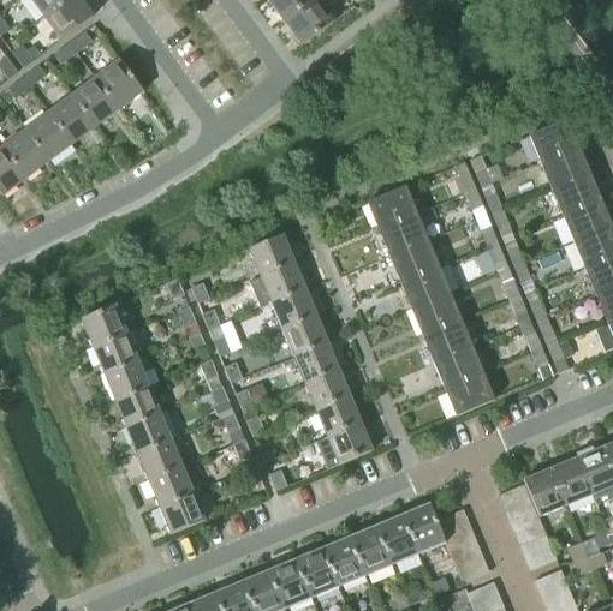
[(34,0),(45,13),(61,0),(34,0)]
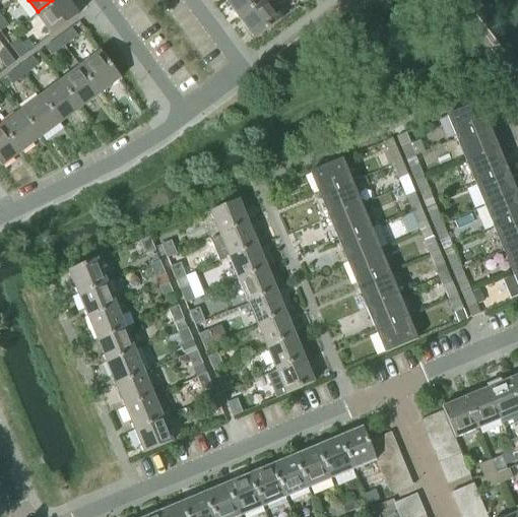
[(53,31),(79,11),(70,0),(52,0),(38,11),(53,31)]
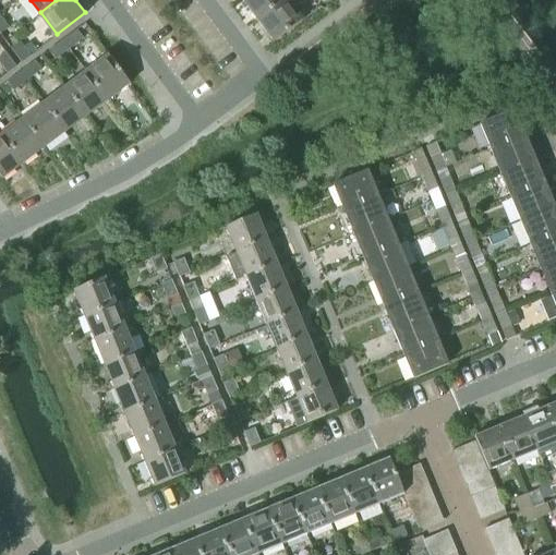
[(244,0),(258,17),(280,0),(244,0)]
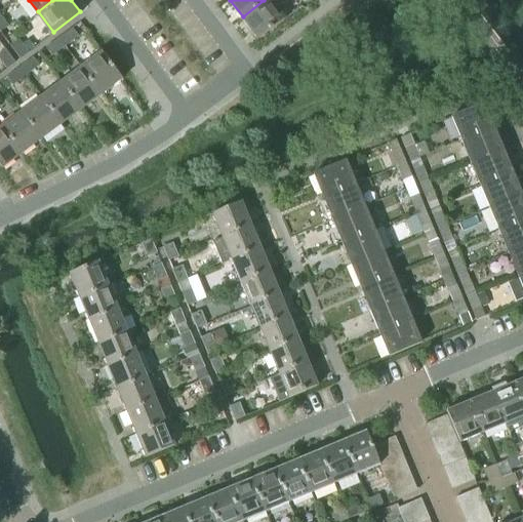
[(264,0),(243,16),(258,37),(285,16),(272,0),(264,0)]
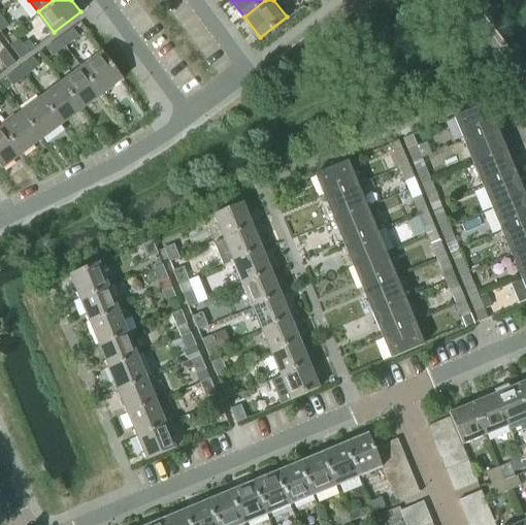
[(0,27),(1,29),(9,23),(0,9),(0,27)]
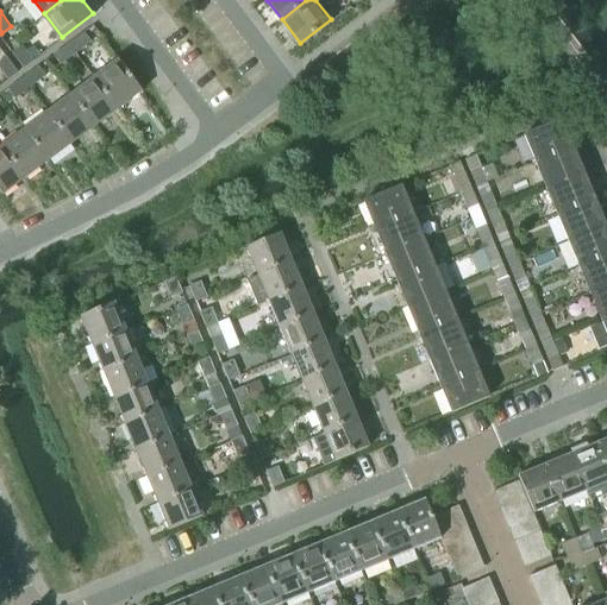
[(85,29),(69,41),(77,50),(92,38),(85,29)]
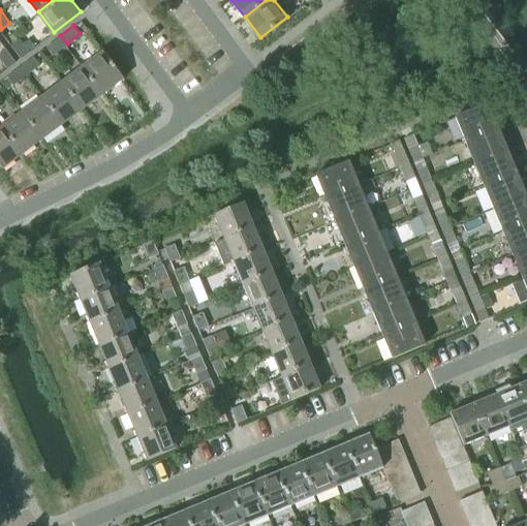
[(53,54),(67,43),(60,35),(47,44),(53,54)]
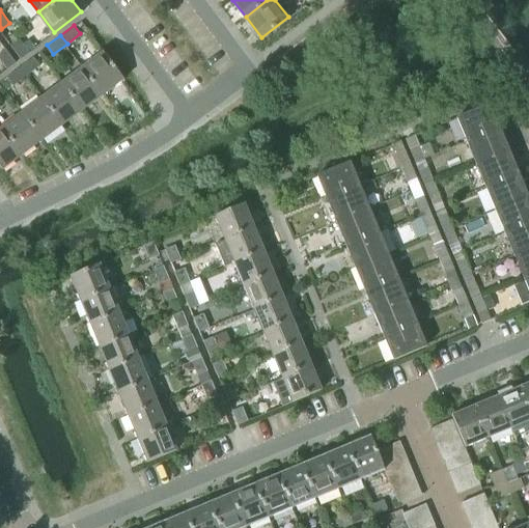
[(21,56),(29,50),(20,36),(11,43),(21,56)]
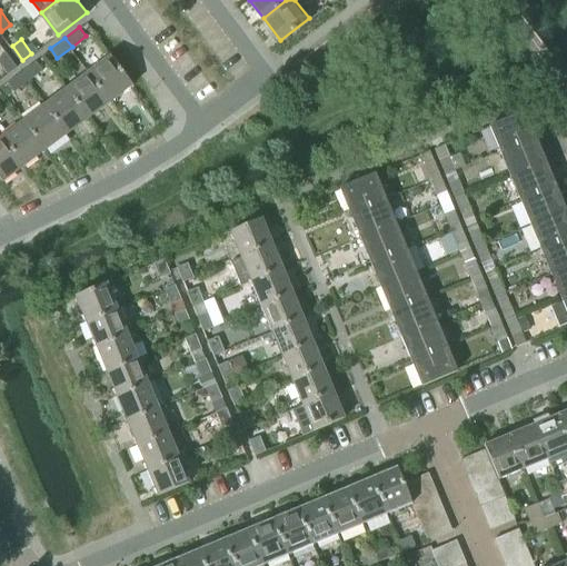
[(0,59),(9,71),(17,65),(6,50),(0,55),(0,59)]
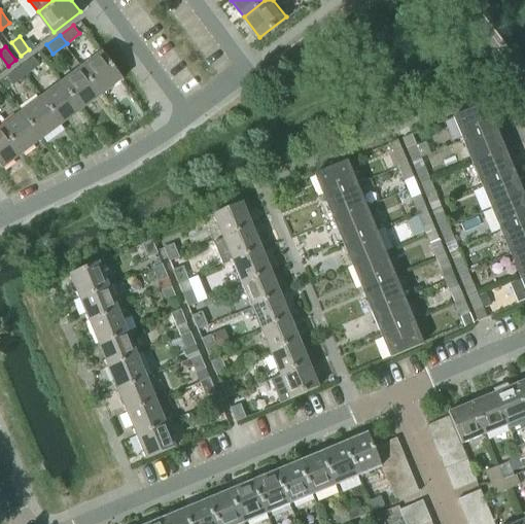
[(103,92),(124,76),(103,49),(82,65),(103,92)]
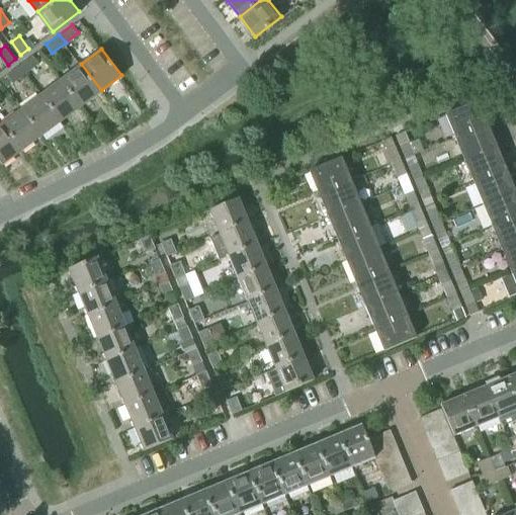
[(39,62),(33,54),(20,63),(26,71),(39,62)]
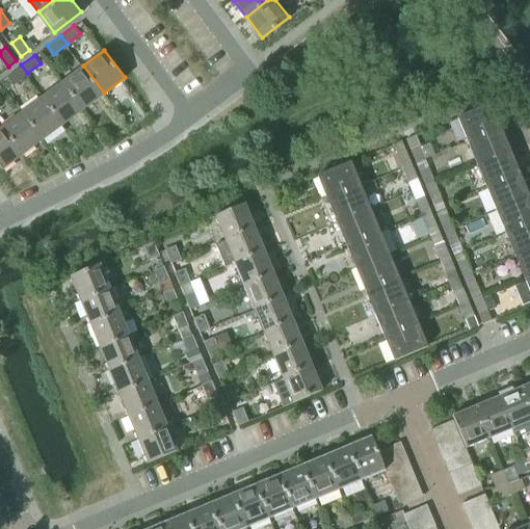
[(7,75),(14,83),(27,73),(21,64),(7,75)]
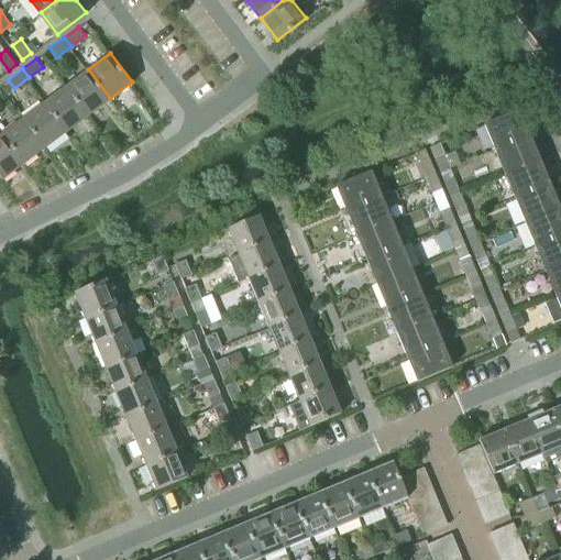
[(89,113),(110,98),(88,69),(67,85),(89,113)]
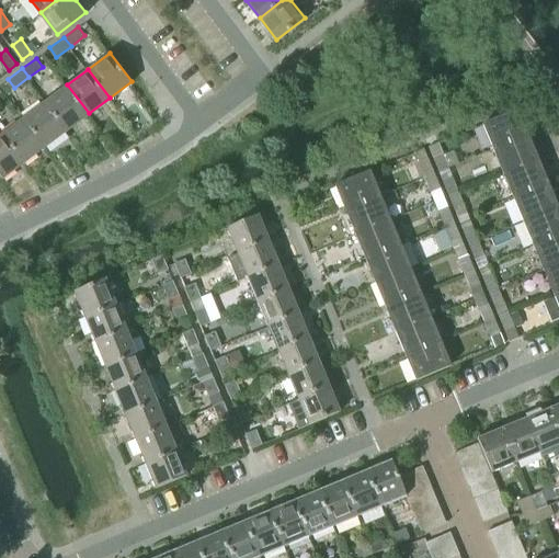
[(67,84),(46,100),(67,129),(89,113),(67,84)]
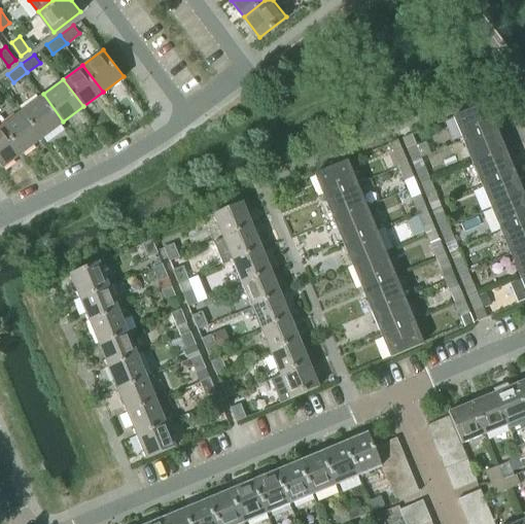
[(63,121),(43,94),(23,109),(43,136),(63,121)]
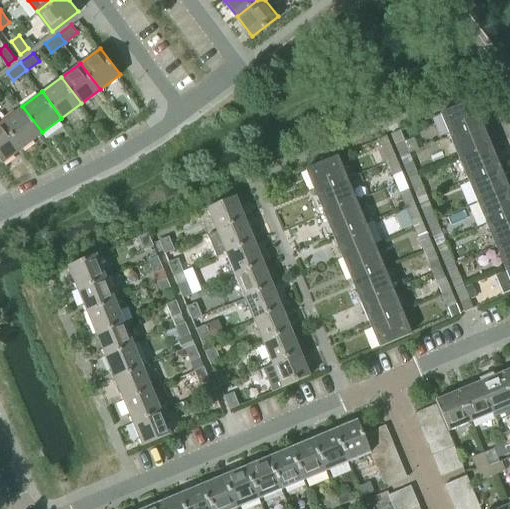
[(481,118),(472,97),(441,110),(450,131),(481,118)]
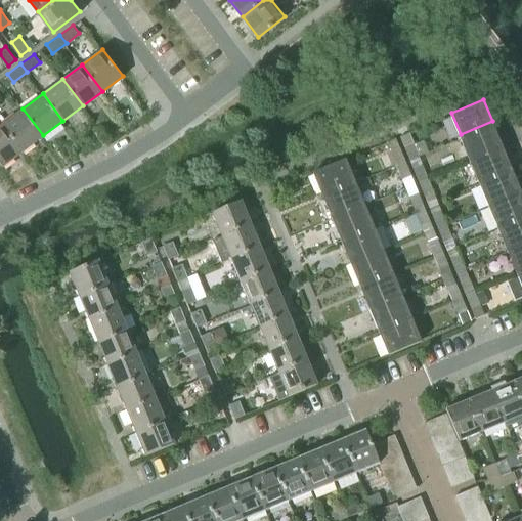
[(43,135),(23,109),(3,123),(24,149),(43,135)]
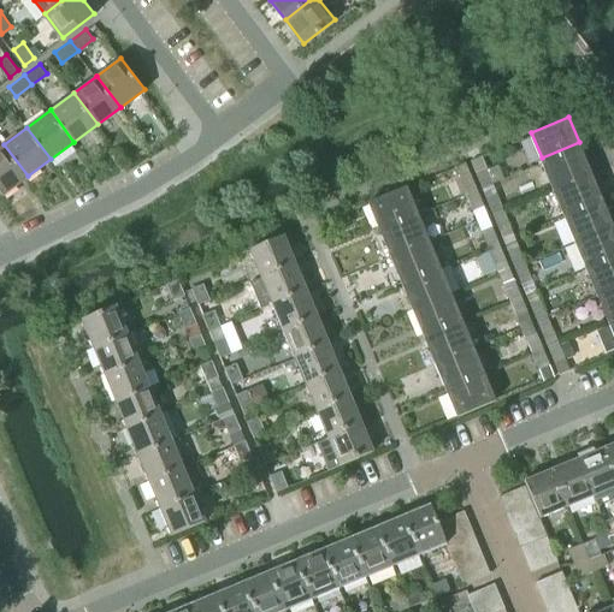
[(542,158),(553,184),(590,168),(579,142),(542,158)]
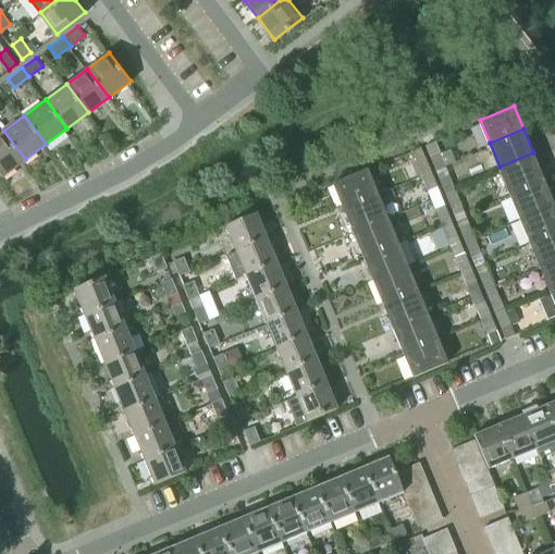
[(0,133),(0,170),(3,175),(25,159),(3,131),(0,133)]
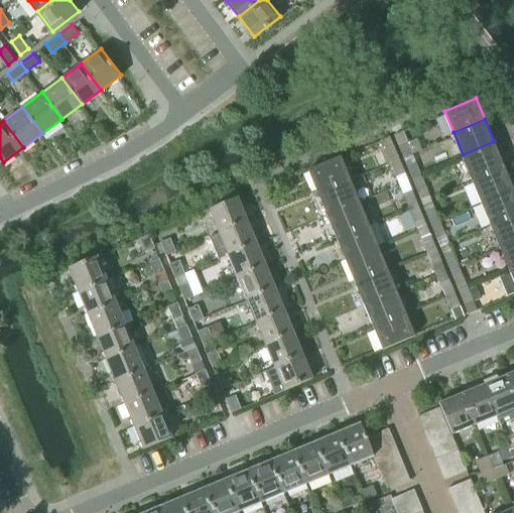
[(405,138),(397,142),(403,155),(411,151),(405,138)]
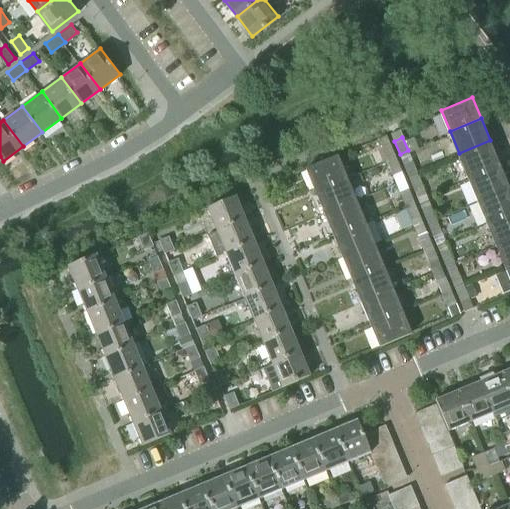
[(459,153),(468,176),(500,163),(490,140),(459,153)]
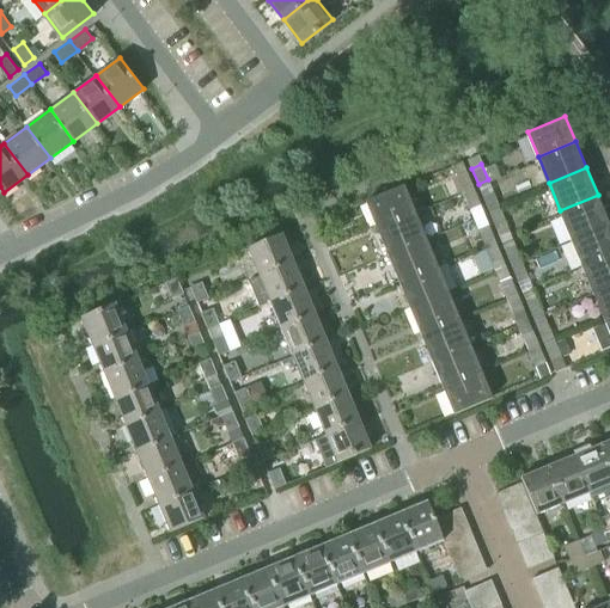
[(465,170),(455,174),(461,189),(471,185),(465,170)]
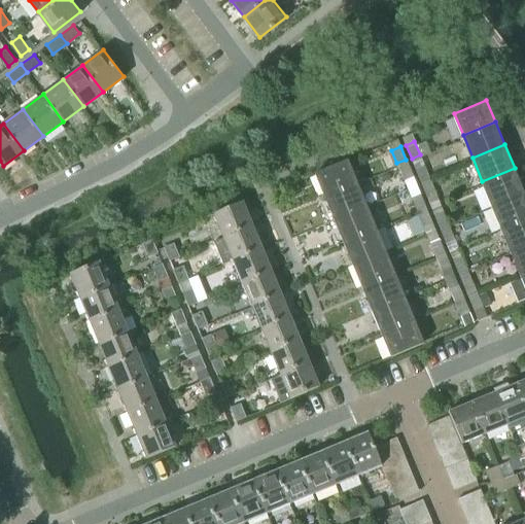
[(356,179),(348,159),(315,172),(324,193),(356,179)]
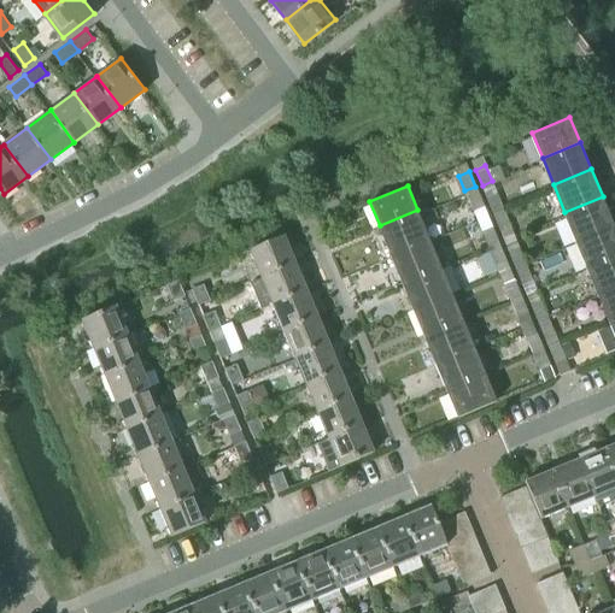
[(475,187),(464,190),(473,208),(484,204),(475,187)]
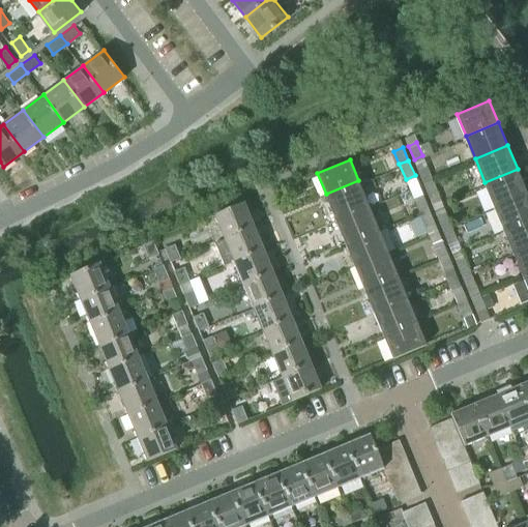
[(432,177),(427,165),(417,169),(422,181),(432,177)]
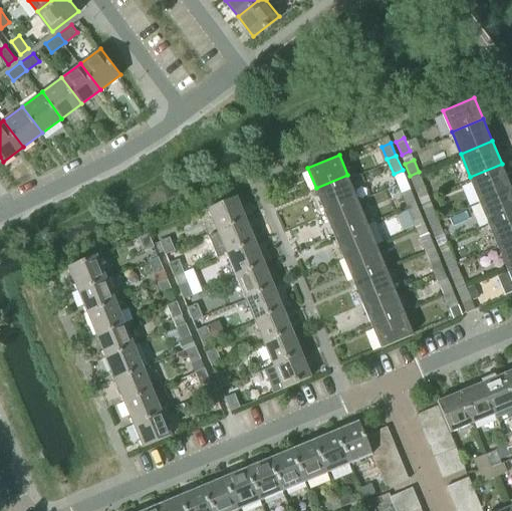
[(470,177),(480,199),(511,186),(502,164),(470,177)]
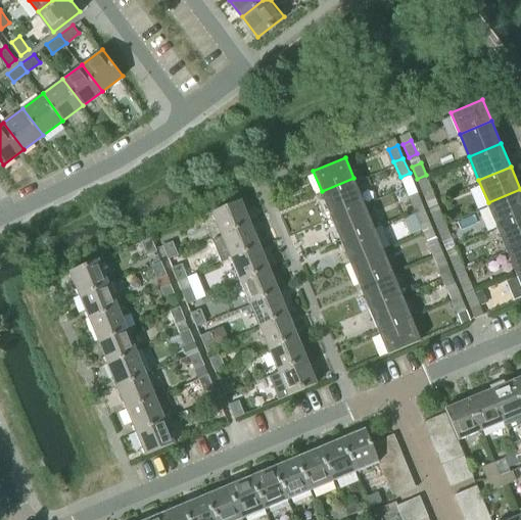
[(426,175),(417,179),(427,201),(436,198),(426,175)]
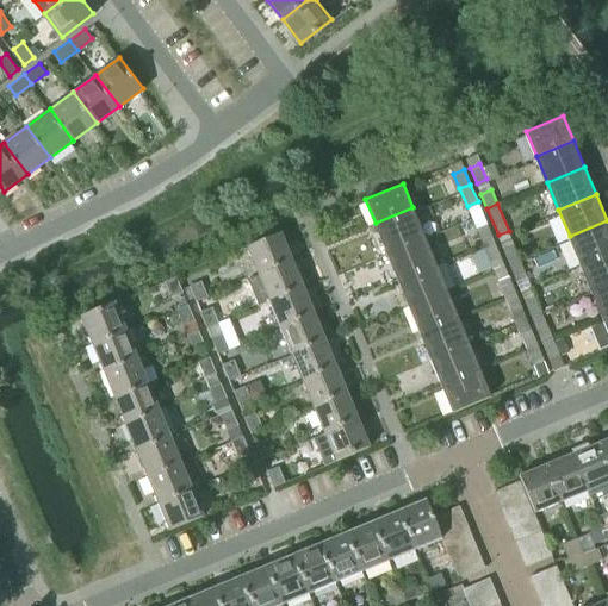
[(376,223),(386,250),(425,235),(413,207),(376,223)]
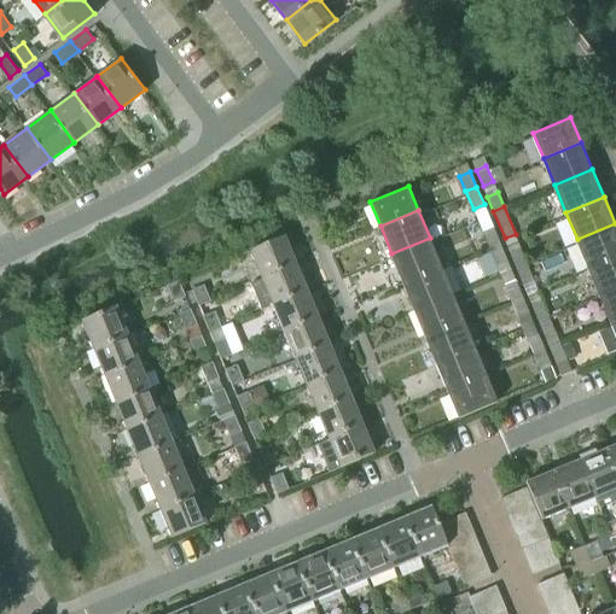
[(577,239),(588,267),(615,255),(615,223),(577,239)]
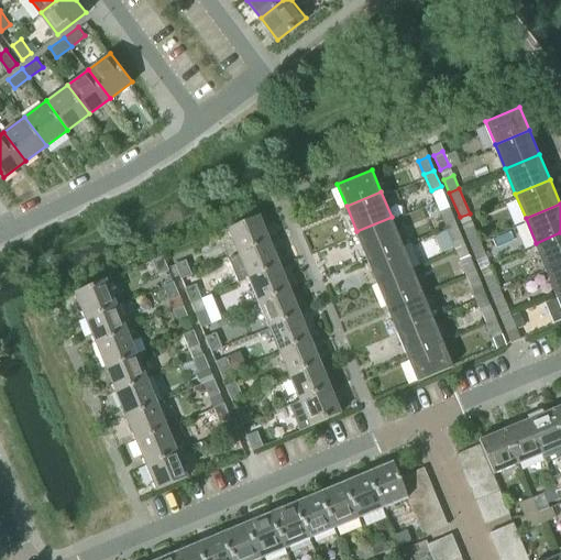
[(449,205),(439,209),(444,223),(454,219),(449,205)]
